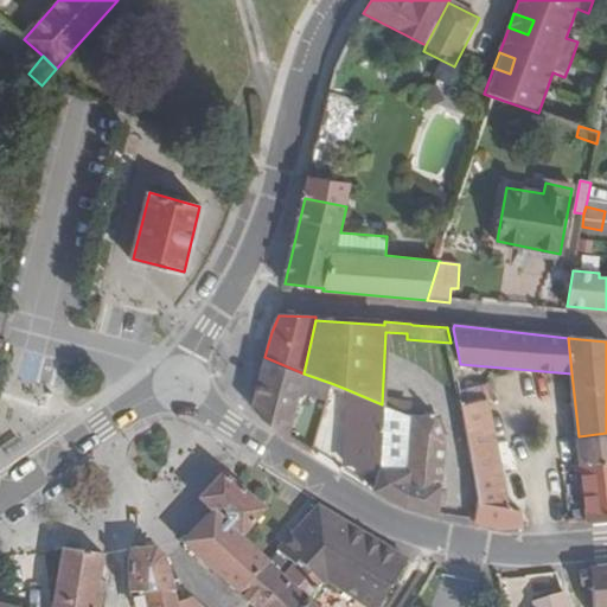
[(304,374),(264,357),(251,407),(288,436),(298,397),(304,398),(305,391),(326,400),(331,383),(304,374)]
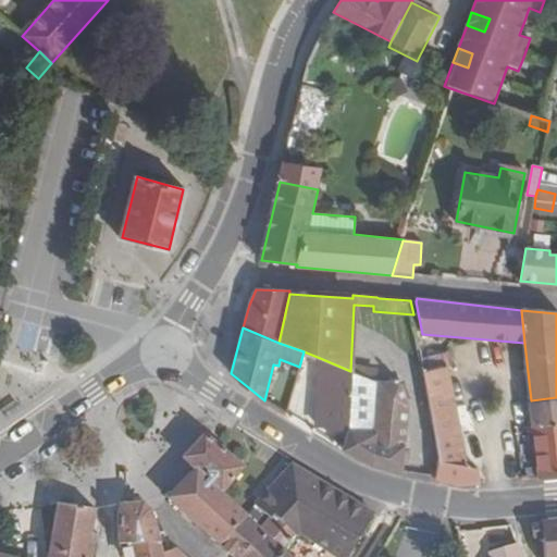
[(350,371),(320,358),(317,424),(348,431),(349,428),(373,431),(376,382),(350,371)]
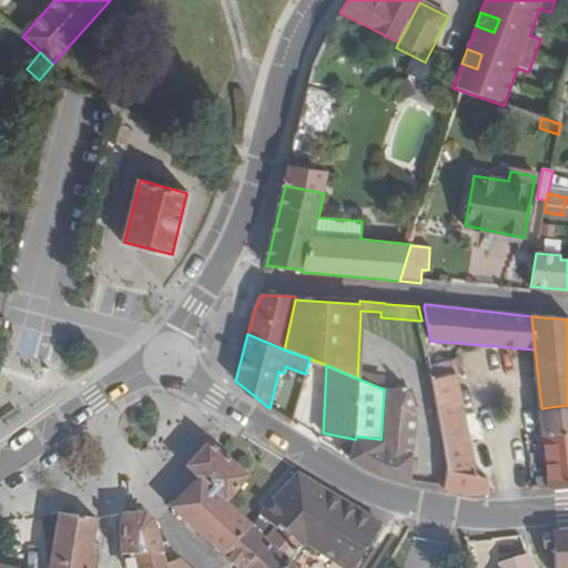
[(456,374),(433,378),(437,408),(462,404),(456,374)]
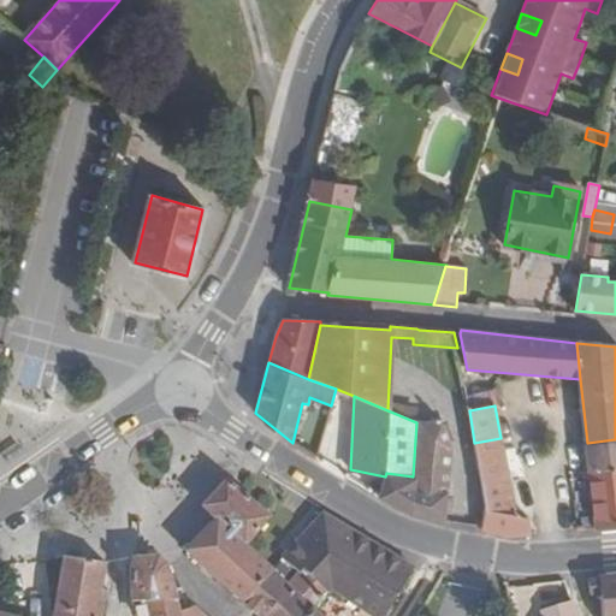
[(386,473),(385,477),(379,496),(410,514),(442,522),(444,515),(450,450),(442,421),(416,422),(413,477),(386,473)]
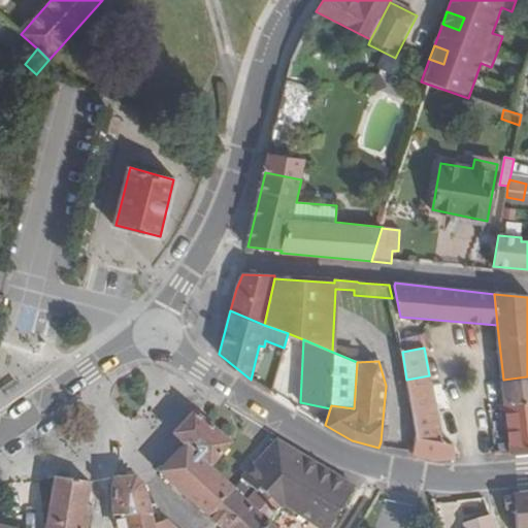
[(406,380),(414,415),(435,410),(429,375),(406,380)]
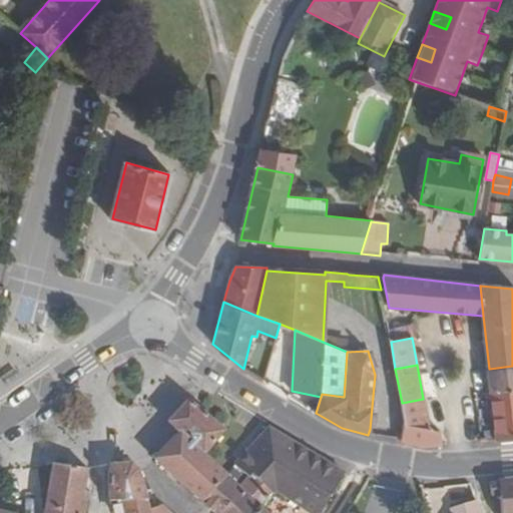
[(491,388),(491,392),(512,389),(512,366),(489,369),(489,374),(491,388)]
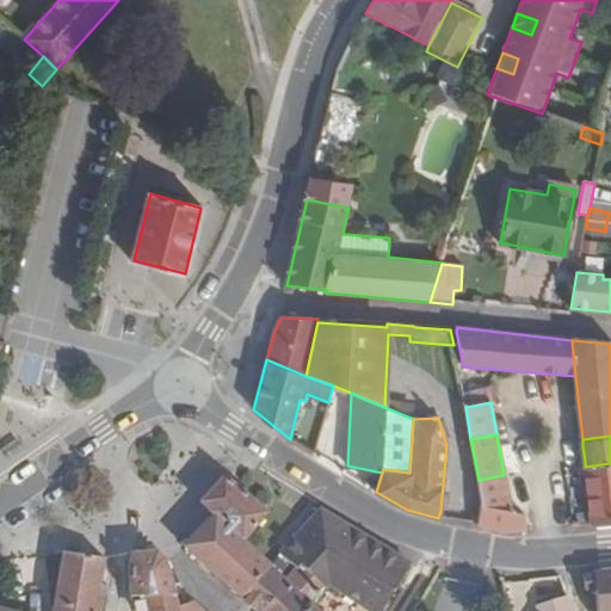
[(39,455),(18,464),(23,471),(43,463),(39,455)]
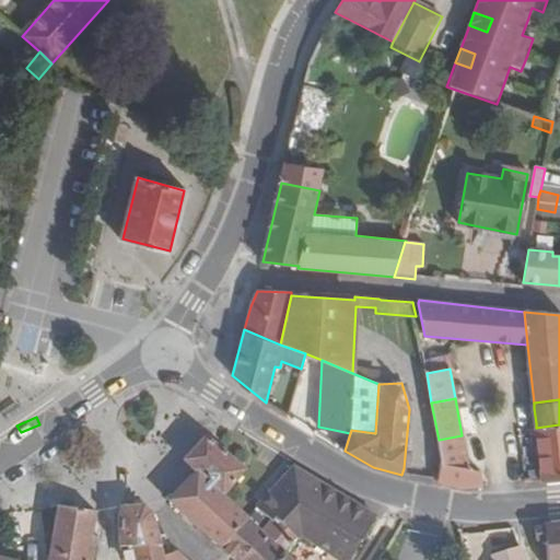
[(559,424),(536,428),(543,480),(559,479),(559,424)]
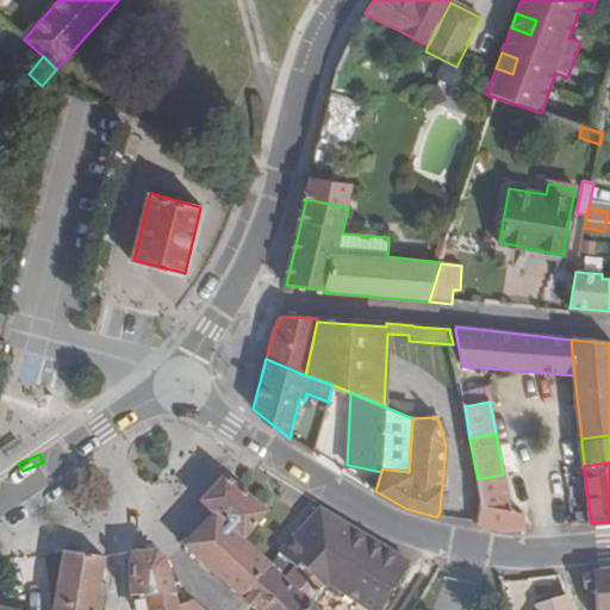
[(503,474),(478,479),(483,504),(479,516),(477,526),(504,531),(524,530),(520,514),(511,510),(503,474)]
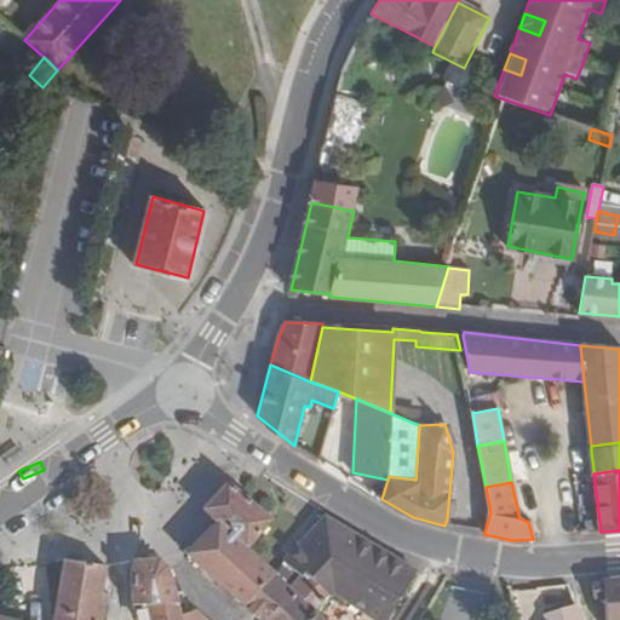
[(245,608),(275,575),(247,549),(271,521),(227,484),(201,510),(216,524),(187,555),(245,608)]
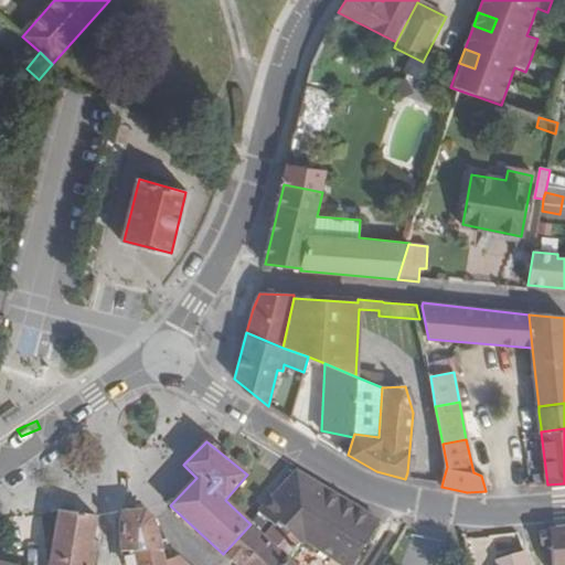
[(297,471),(297,470),(258,511),(260,514),(277,528),(281,532),(285,528),(301,543),(305,545),(307,542),(340,564),(353,564),(381,522),(338,496),(316,482),(297,471)]
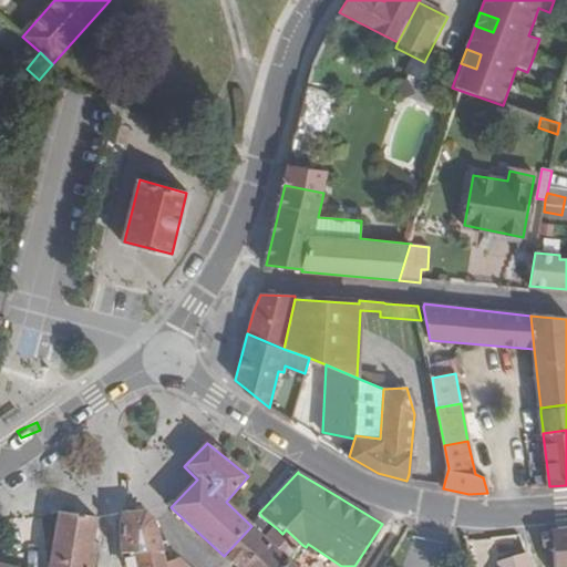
[(409,474),(406,481),(424,484),(443,488),(445,480),(425,476),(409,474)]
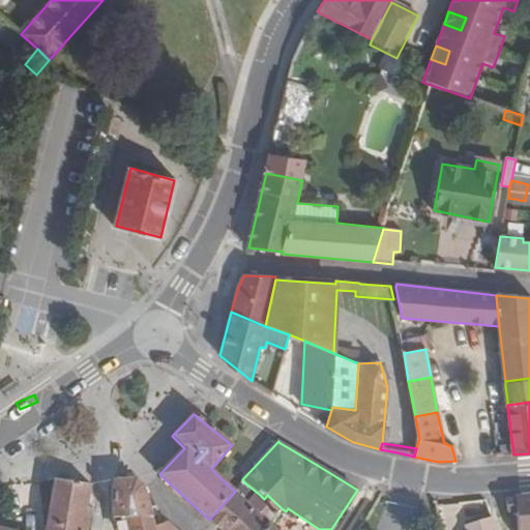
[(81,529),(90,487),(56,479),(47,529),(81,529)]
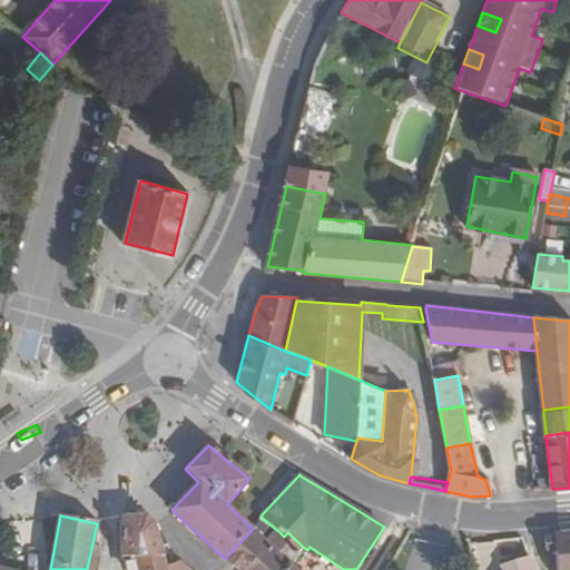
[(166,569),(156,522),(147,516),(124,516),(123,556),(128,569),(166,569)]
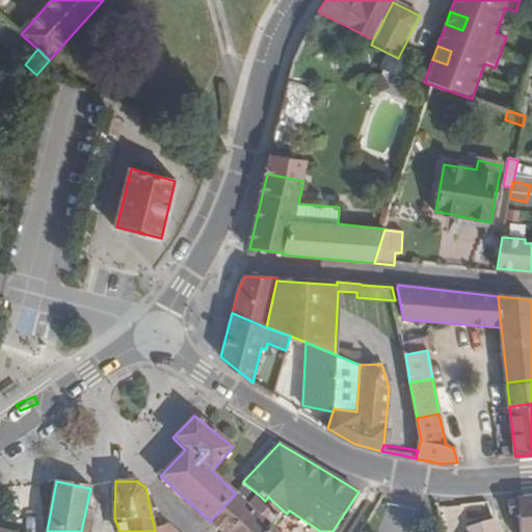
[(265,501),(261,497),(250,508),(236,494),(210,522),(221,531),(265,531),(270,527),(284,511),(268,497),(265,501)]
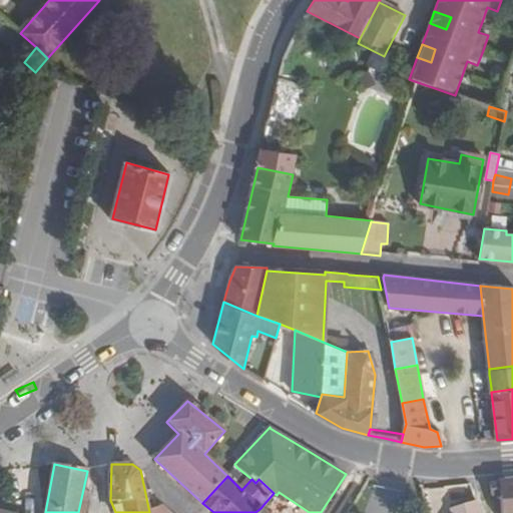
[(512,512),(512,482),(491,484),(492,495),(500,494),(501,512),(512,512)]
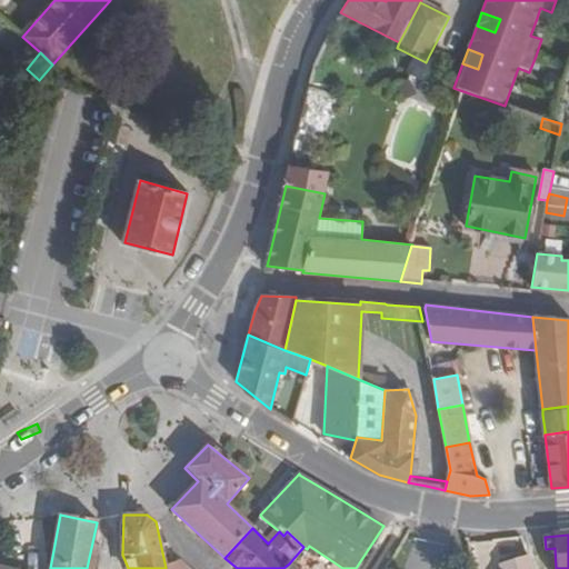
[(535,568),(523,539),(493,541),(501,568),(535,568)]
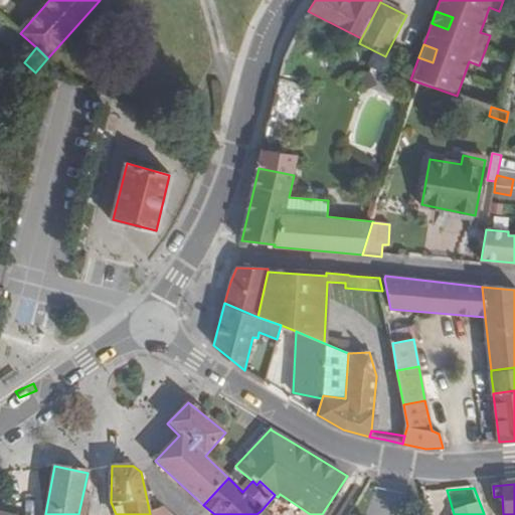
[(361,496),(349,514),(365,514),(372,503),(361,496)]
